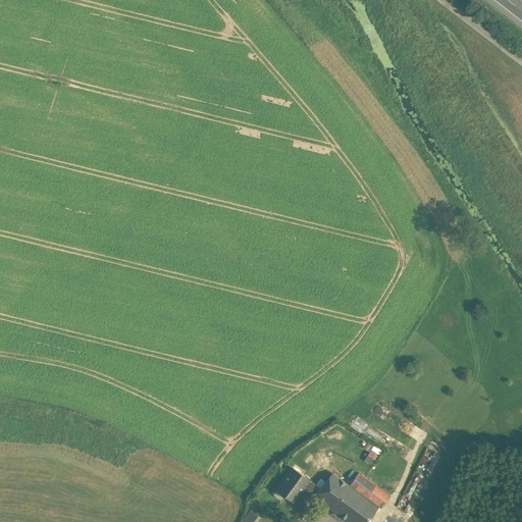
[(363,458),(369,463),(376,454),(370,449),(363,458)]
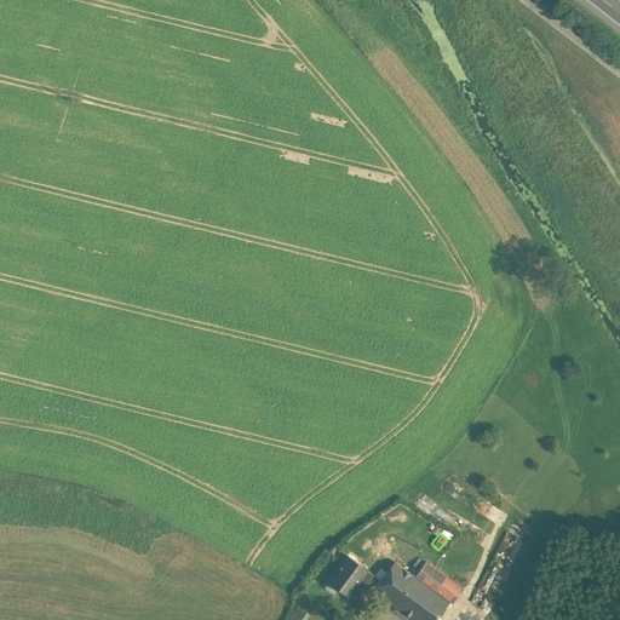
[(348,555),(328,580),(348,595),(359,580),(367,569),(348,555)]
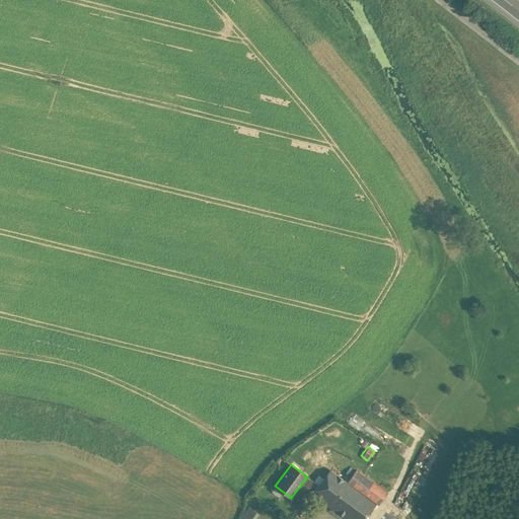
[(330,470),(323,479),(320,477),(317,482),(320,484),(319,486),(312,494),(326,505),(334,495),(337,497),(347,483),(330,470)]
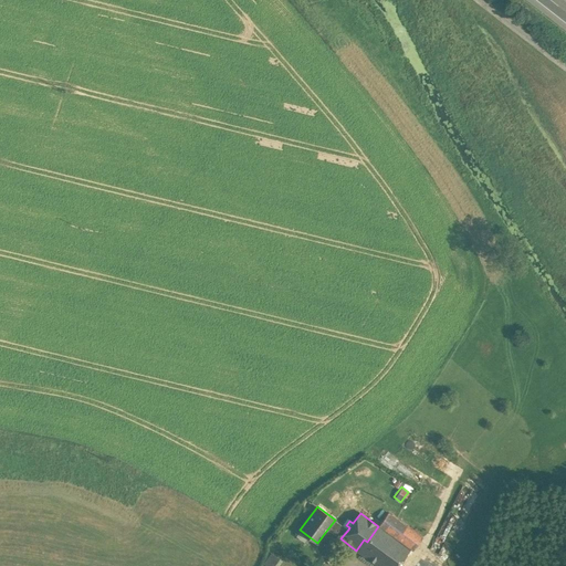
[(348,530),(335,520),(327,530),(341,540),(341,538),(348,530)]
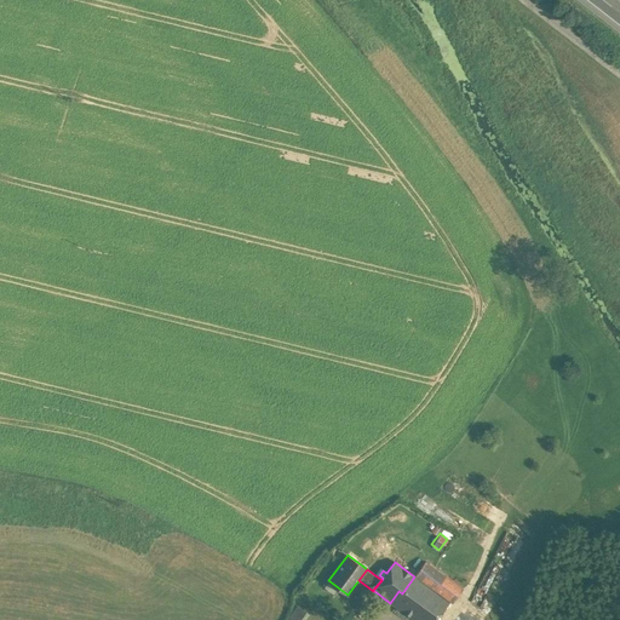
[(460,586),(446,575),(434,591),(448,602),(452,604),(465,585),(463,584),(460,586)]
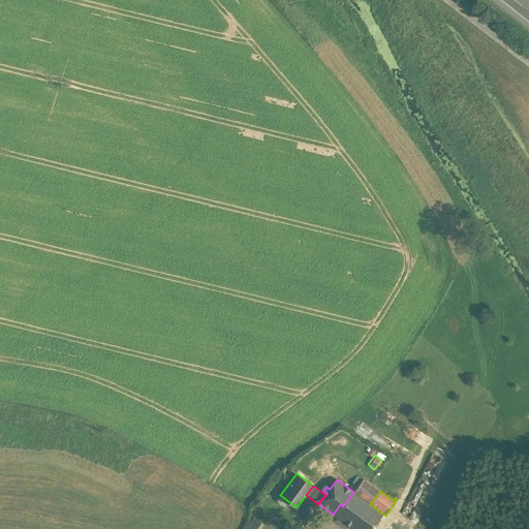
[(370,504),(353,492),(343,506),(340,504),(333,515),(352,528),(371,528),(382,514),(370,504)]
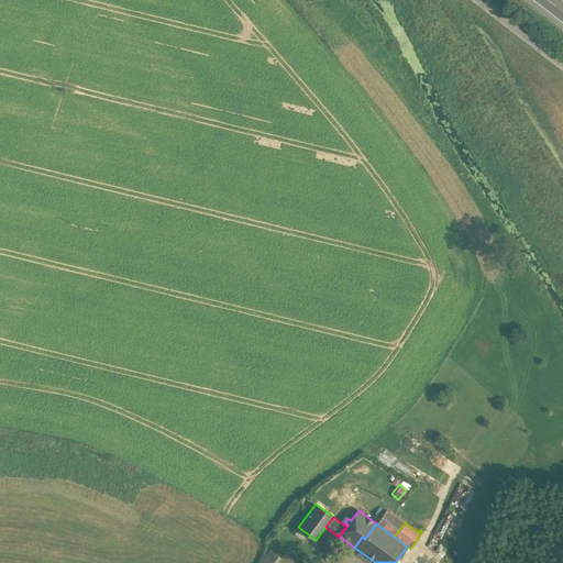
[(271,551),(262,561),(264,562),(272,562),(277,556),(271,551)]
